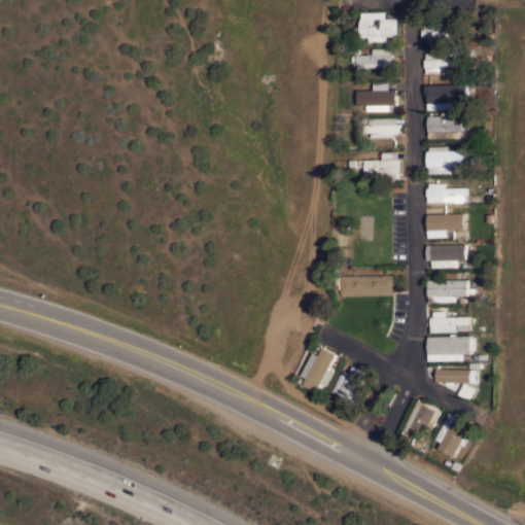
[(384,13),(384,20),(393,20),(393,37),(386,37),(386,43),(369,43),(369,38),(360,38),(359,34),(355,34),(354,28),(359,28),(359,21),(360,21),(360,13),(384,13)]
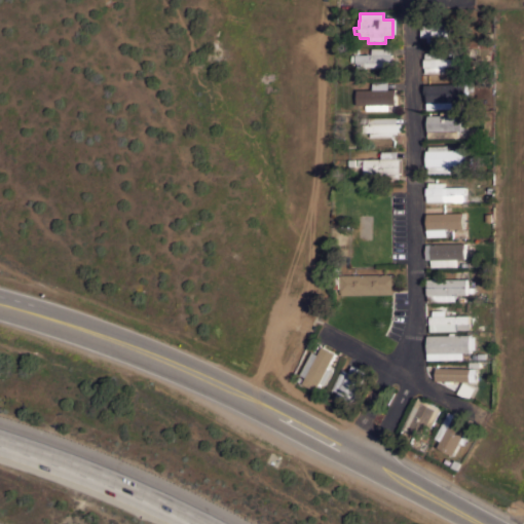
[(446,25),(446,30),(459,30),(459,37),(438,38),(438,45),(426,45),(426,38),(420,38),(420,36),(418,36),(418,31),(420,31),(422,31),(422,25),(446,25)]
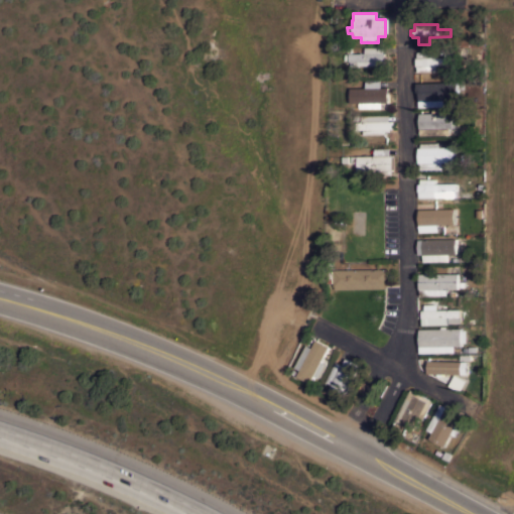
[(382,48),(382,54),(383,54),(383,55),(384,55),(384,60),(383,60),(383,61),(382,61),(382,67),(358,67),(358,68),(350,68),(350,62),(348,62),(348,61),(343,61),(343,55),(345,55),(345,49),(349,49),(349,54),(364,54),(364,48),(382,48)]
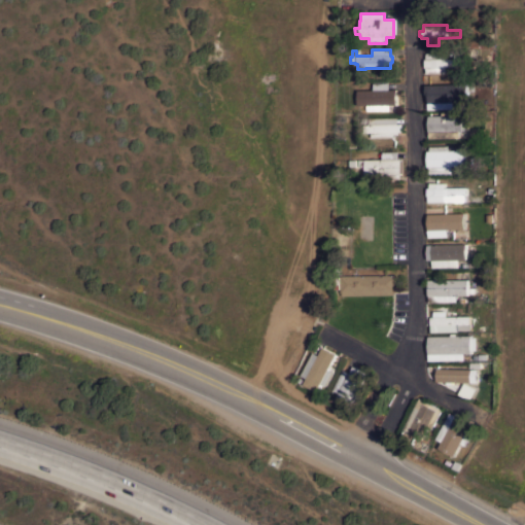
[(444,54),(444,60),(459,60),(459,67),(450,68),(450,70),(448,71),(448,68),(445,68),(445,74),(424,75),(424,68),(423,68),(423,61),(424,61),(424,55),(444,54)]
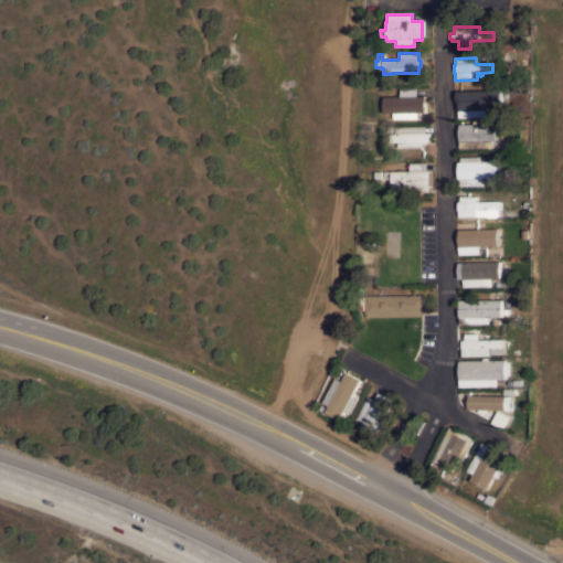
[(415,89),(415,97),(424,97),(424,114),(417,114),(417,120),(393,120),(393,114),(382,114),(382,98),(399,97),(399,91),(415,89)]
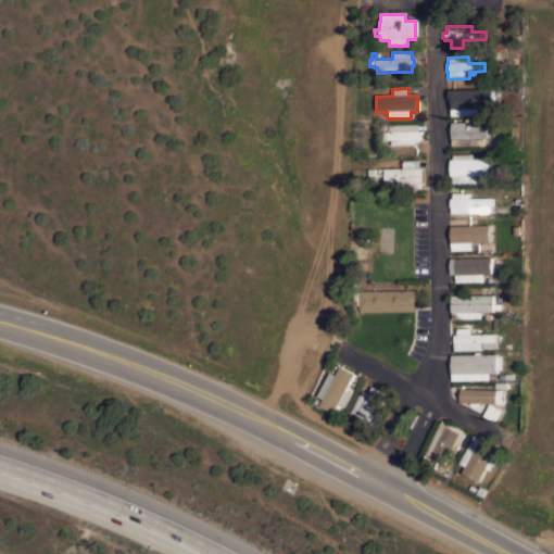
[(466,95),(466,101),(487,101),(487,109),(475,109),(475,115),(454,116),(454,110),(448,110),(448,108),(447,108),(447,103),(448,103),(448,95),(466,95)]
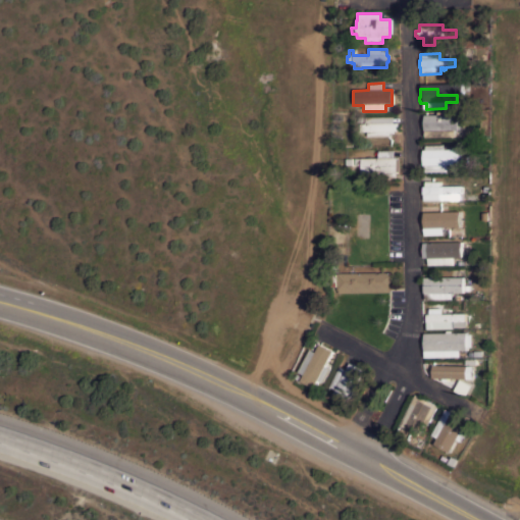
[(435,115),(435,112),(443,112),(443,115),(456,115),(457,131),(454,131),(454,138),(423,138),(423,132),(422,132),(422,116),(435,115)]
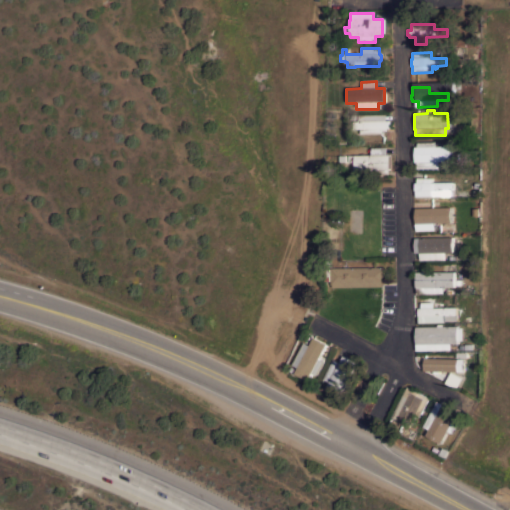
[(384,116),(385,122),(387,122),(387,129),(386,129),(386,131),(381,131),(381,135),(359,135),(359,130),(352,130),(352,122),(356,122),(356,121),(348,121),(348,116),(384,116)]
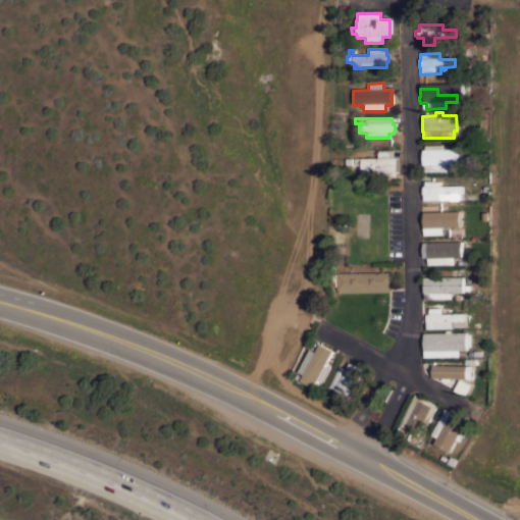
[(443,146),(443,150),(451,150),(451,149),(454,149),(454,150),(457,150),(457,153),(458,153),(458,156),(457,156),(458,165),(452,165),(452,166),(448,166),(448,165),(446,165),(446,172),(423,172),(423,166),(421,166),(421,164),(420,164),(420,153),(421,153),(421,151),(423,151),(423,146),(443,146)]
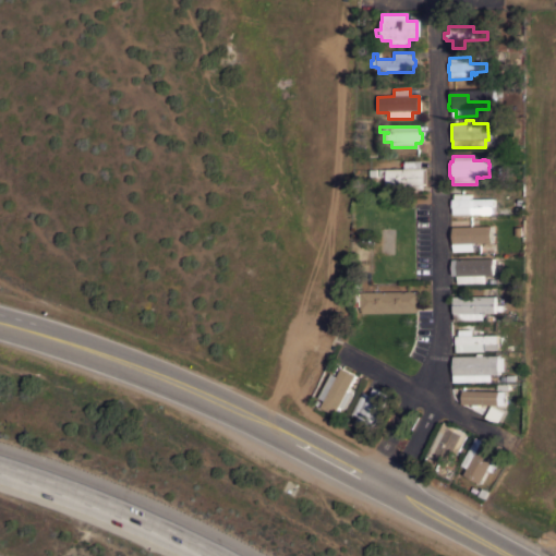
[(424,184),(423,184),(423,185),(423,191),(401,191),(400,186),(391,186),(391,188),(387,188),(387,186),(385,186),(385,170),(405,170),(405,161),(420,161),(420,170),(423,170),(423,171),(424,171),(424,184)]
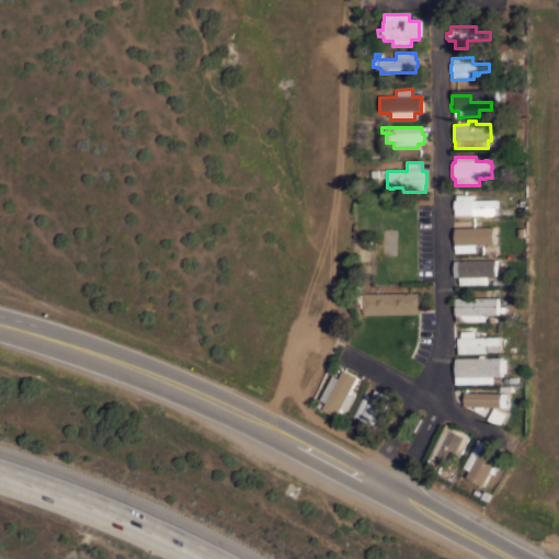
[(463,196),(471,196),(471,201),(494,201),(494,206),(501,205),(501,209),(494,209),(494,216),(454,216),(454,209),(453,209),(453,202),(456,202),(456,196),(463,196)]
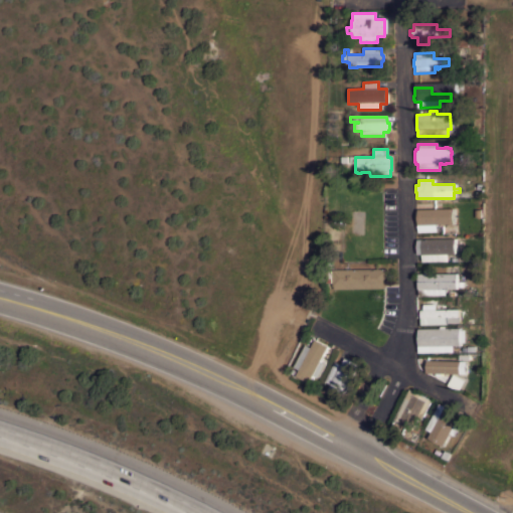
[(428,212),(428,213),(435,213),(435,218),(455,217),(455,224),(437,225),(438,232),(418,233),(417,225),(417,224),(416,224),(415,218),(419,218),(419,213),(428,212)]
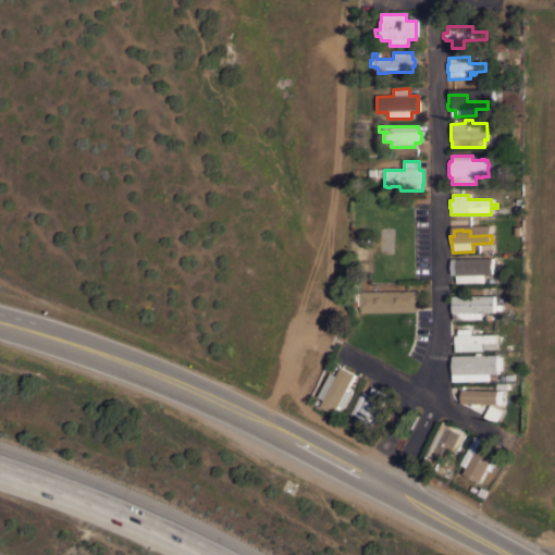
[(491,259),(491,275),(483,275),(483,283),(455,284),(455,282),(452,282),(452,279),(455,279),(455,275),(449,275),(449,260),(491,259)]
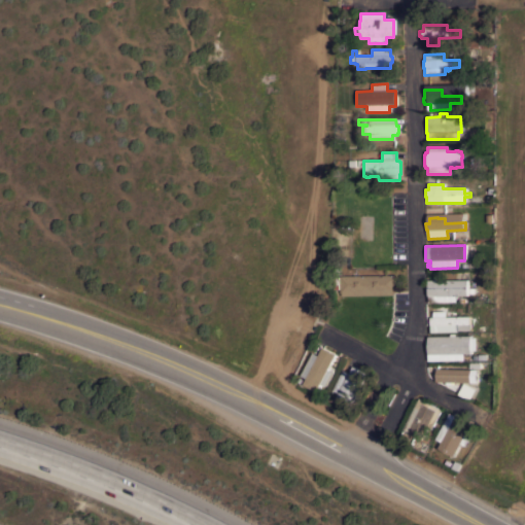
[(393,276),(393,293),(392,293),(392,296),(340,296),(340,294),(339,294),(339,277),(393,276)]
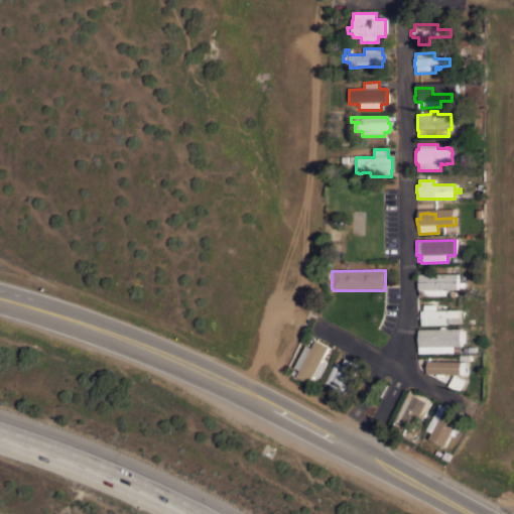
[(424,275),(424,271),(430,271),(430,275),(456,275),(456,283),(463,283),(463,288),(457,288),(457,290),(445,290),(445,297),(417,297),(417,275),(424,275)]
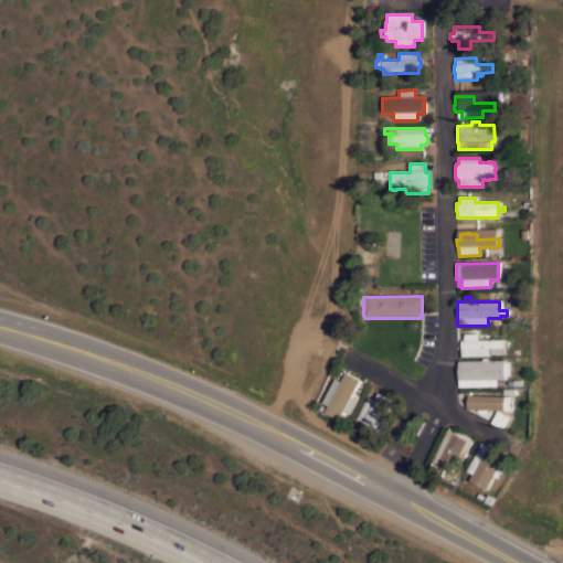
[(502,340),(502,349),(503,349),(503,356),(490,356),(489,349),(480,349),(480,356),(463,357),(463,350),(460,350),(460,341),(464,341),(464,335),(477,335),(477,341),(502,340)]
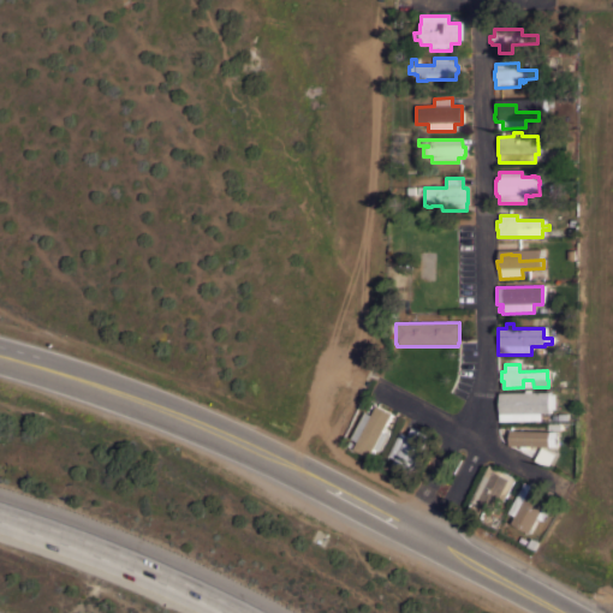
[(554,396),(554,411),(548,411),(548,414),(540,414),(540,422),(499,422),(499,411),(497,411),(497,408),(499,408),(499,402),(497,402),(497,398),(498,398),(498,394),(524,393),(524,391),(530,391),(530,393),(548,393),(548,397),(554,396)]
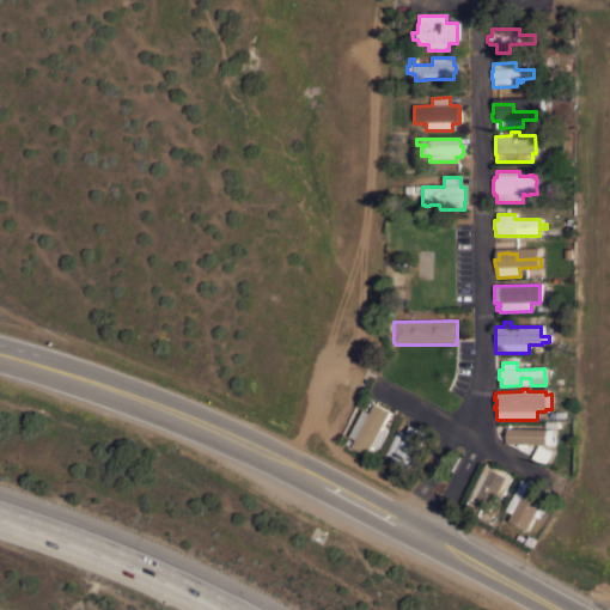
[(355,440),(348,437),(361,410),(368,415),(373,404),(389,413),(380,429),(386,433),(377,450),(371,447),(367,456),(352,447),(355,440)]
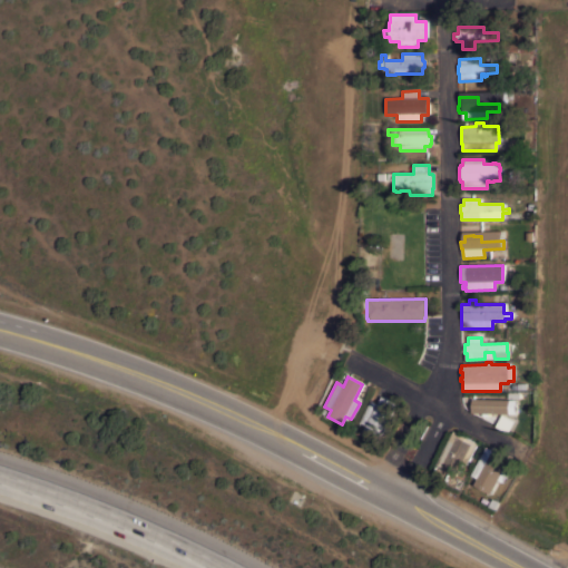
[(370,401),(376,404),(380,398),(395,405),(390,415),(394,418),(388,430),(383,428),(378,438),(363,430),(365,427),(359,423),(370,401)]
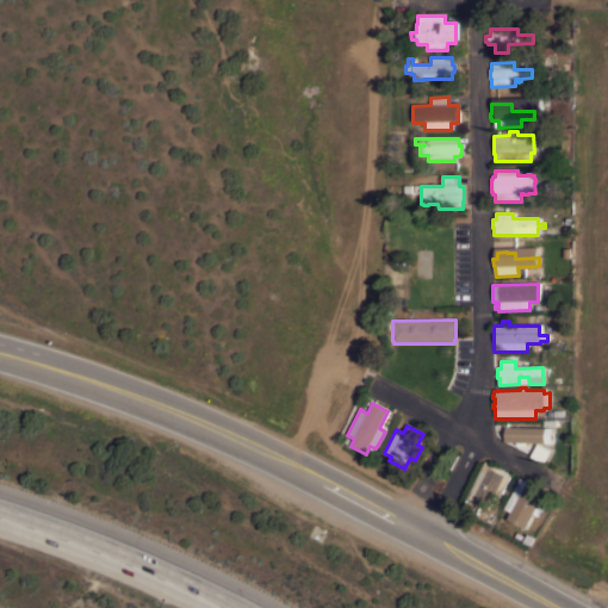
[(551,429),(551,445),(522,445),(522,447),(515,447),(515,445),(504,445),(504,429),(551,429)]
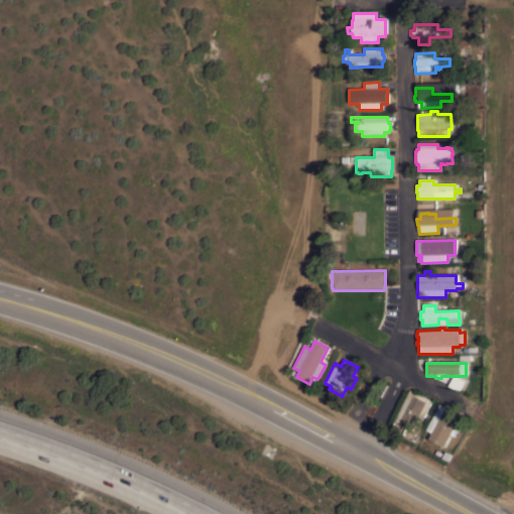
[(465,383),(459,394),(447,388),(454,377),(465,383)]
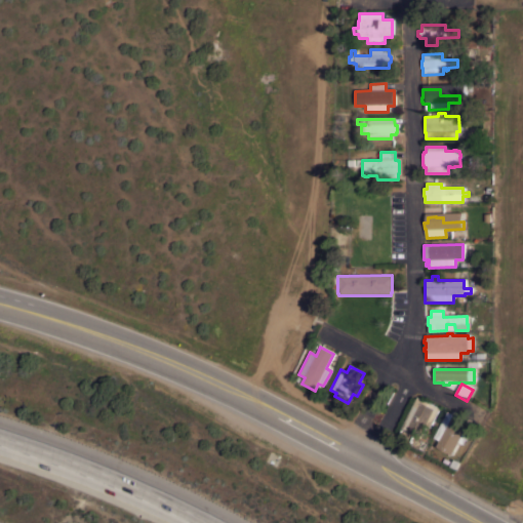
[(415,398),(438,409),(428,430),(425,428),(419,439),(400,429),(415,398)]
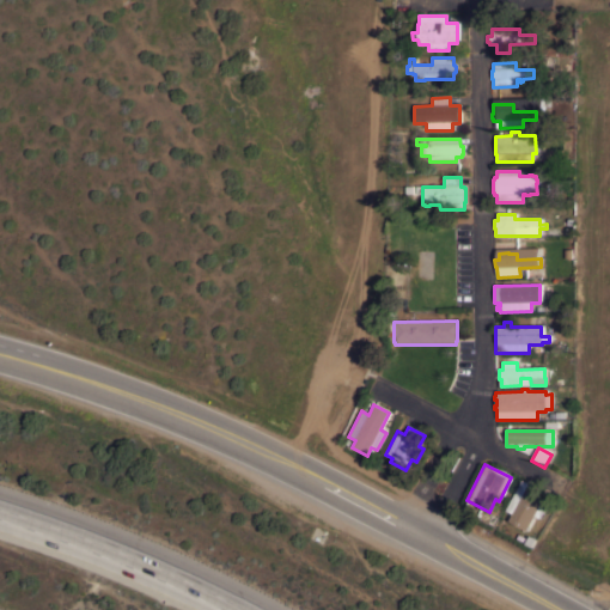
[(516,492),(523,495),(528,486),(536,489),(532,495),(541,499),(535,511),(534,511),(529,519),(522,516),(519,519),(526,523),(523,531),(507,523),(516,508),(510,505),(516,492)]
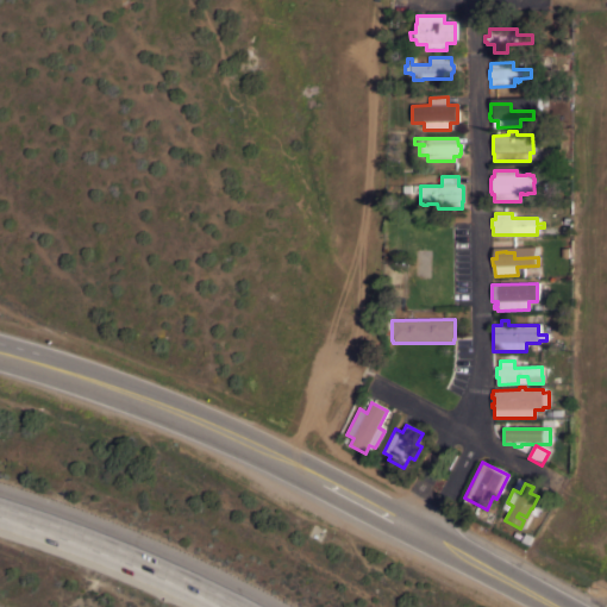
All buildings are outlined.
